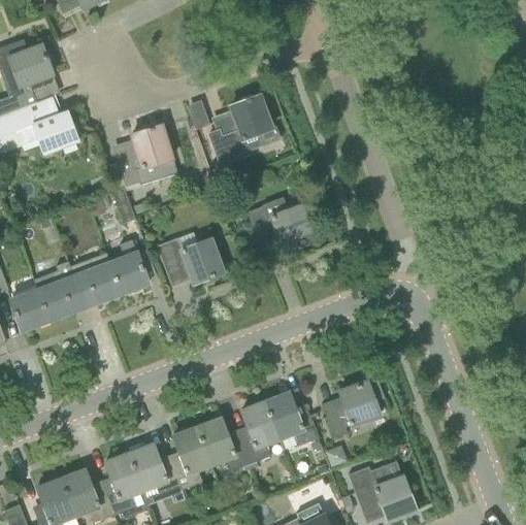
[(60,0),(64,8),(83,0),(86,7),(100,0),(60,0)]
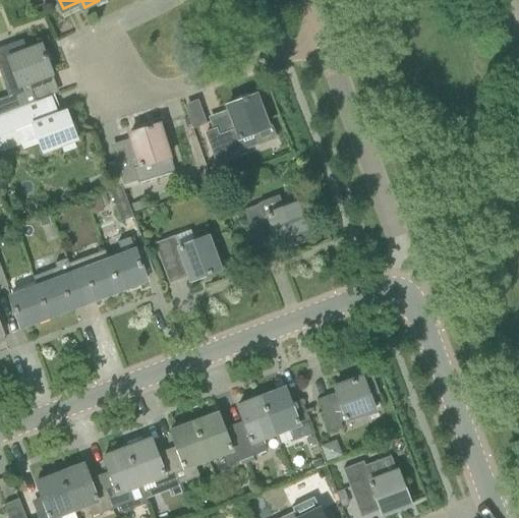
[(0,113),(16,107),(52,94),(45,75),(53,71),(43,43),(27,49),(23,39),(6,46),(14,69),(4,73),(11,94),(0,97),(0,113)]
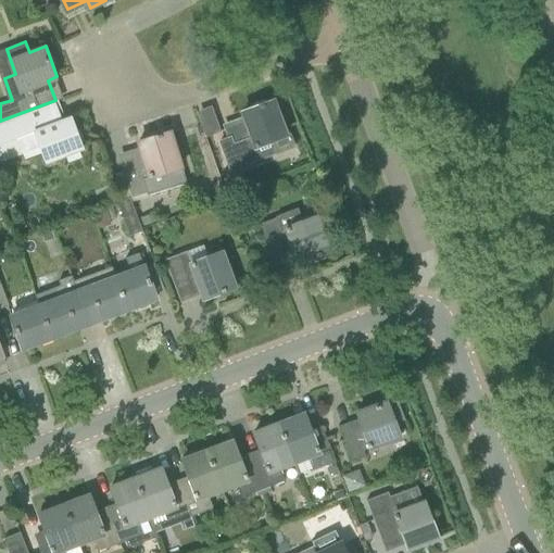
[(233,168),(276,151),(272,140),(288,134),(274,99),(243,110),(247,118),(227,126),(230,136),(222,139),(233,168)]
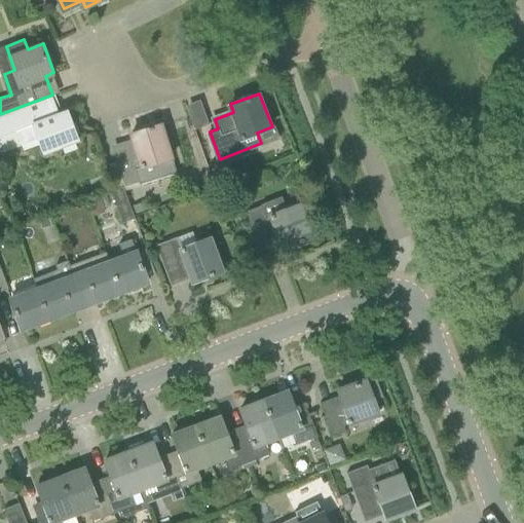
[(68,110),(60,113),(52,95),(16,108),(22,121),(32,117),(45,151),(78,139),(68,110)]
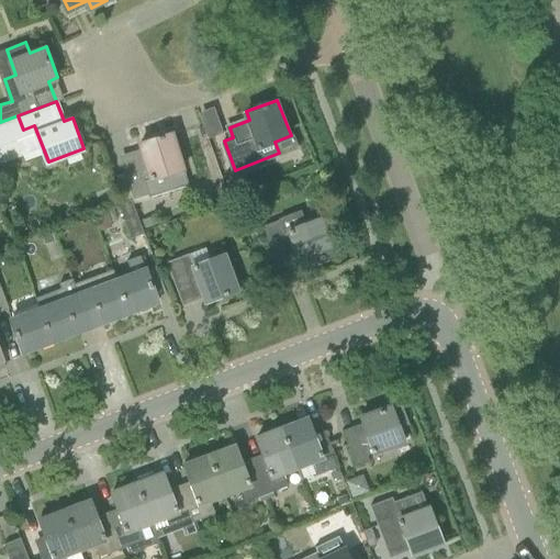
[(144,149),(123,156),(130,177),(132,182),(136,197),(149,192),(150,196),(189,183),(179,153),(174,132),(142,142),(144,149)]
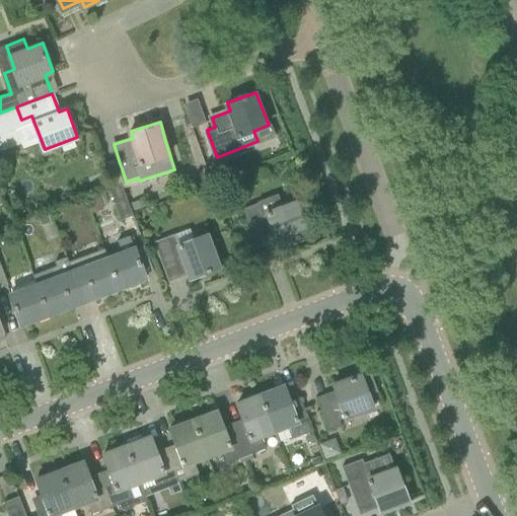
[(123,219),(137,213),(126,185),(112,190),(123,219)]
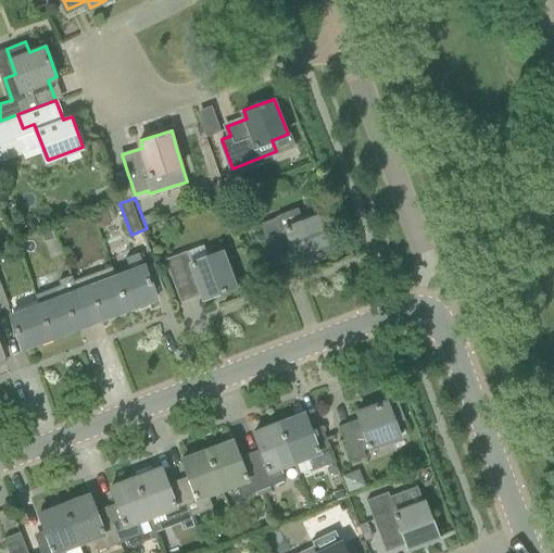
[(154,211),(142,215),(146,224),(158,220),(154,211)]
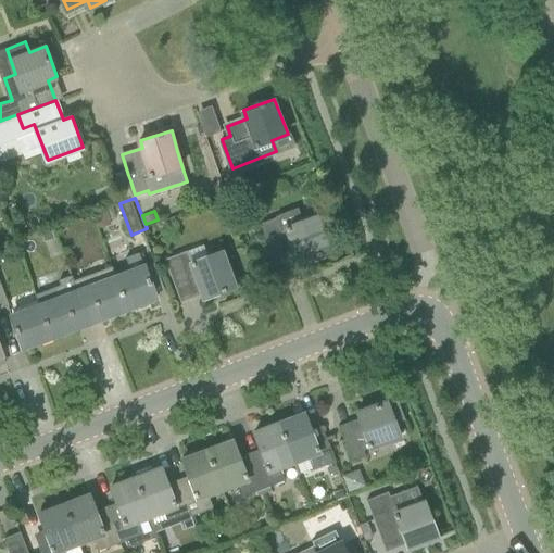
[(301,261),(331,250),(318,214),(286,226),(281,215),(262,222),(277,261),(298,253),(301,261)]
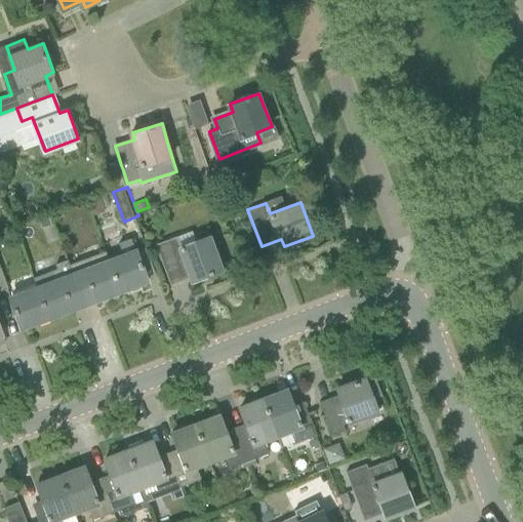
[(49,214),(40,217),(43,227),(52,224),(49,214)]
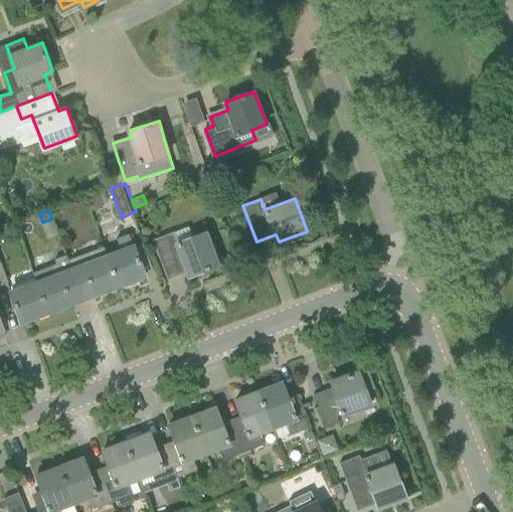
[(218,265),(211,245),(205,230),(177,241),(174,231),(155,238),(169,275),(187,268),(190,275),(218,265)]
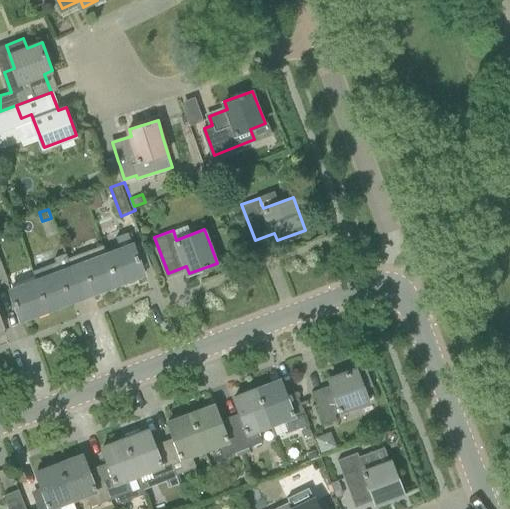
[(145,273),(143,266),(129,230),(117,235),(121,246),(105,251),(117,283),(145,273)]
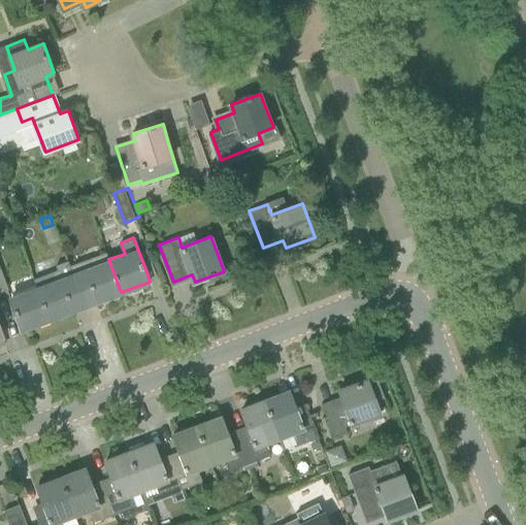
[(108,259),(102,262),(99,255),(71,266),(83,296),(87,305),(121,292),(108,259)]
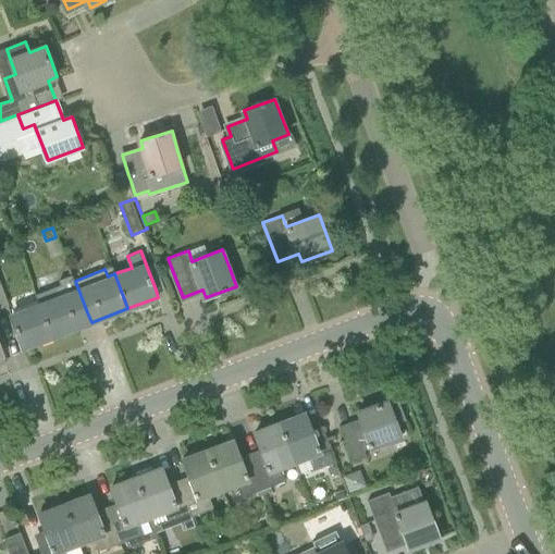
[(62,284),(38,294),(41,303),(39,303),(52,336),(79,327),(75,317),(87,312),(75,281),(73,273),(60,279),(60,280),(62,284)]
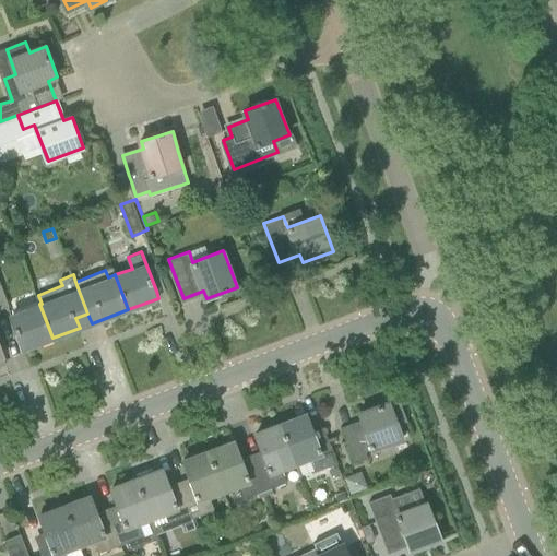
[(24,349),(52,338),(39,304),(11,315),(24,349)]
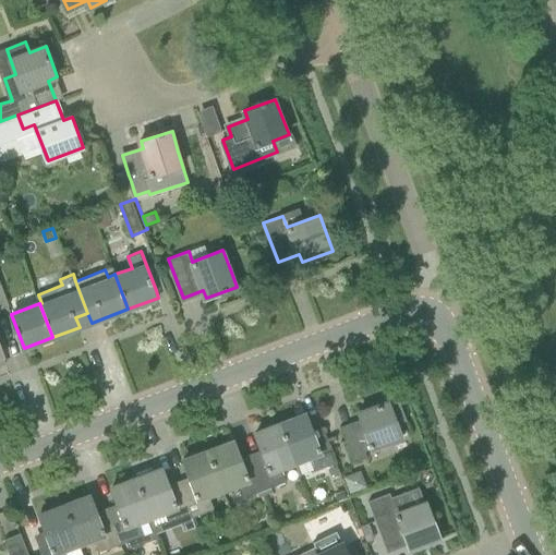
[(343,430),(342,430),(350,450),(353,461),(366,456),(364,450),(370,448),(371,449),(383,445),(402,437),(398,423),(408,420),(399,399),(390,403),(389,401),(360,412),(363,422),(343,430)]
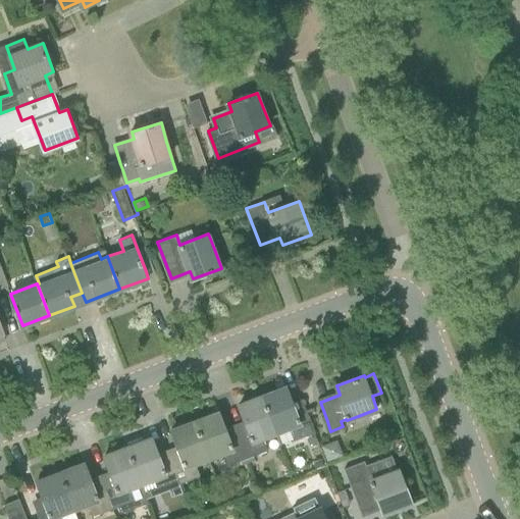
[(305,403),(295,407),(287,386),(263,396),(278,434),(291,429),(295,439),(315,431),(305,403)]
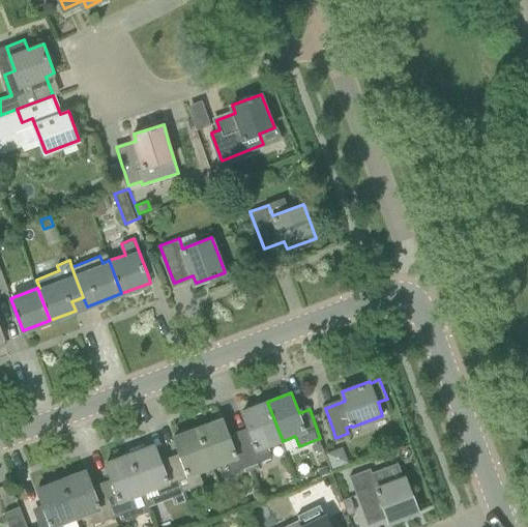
[(268,447),(283,441),(267,402),(243,410),(251,431),(239,435),(251,465),(271,457),(268,447)]
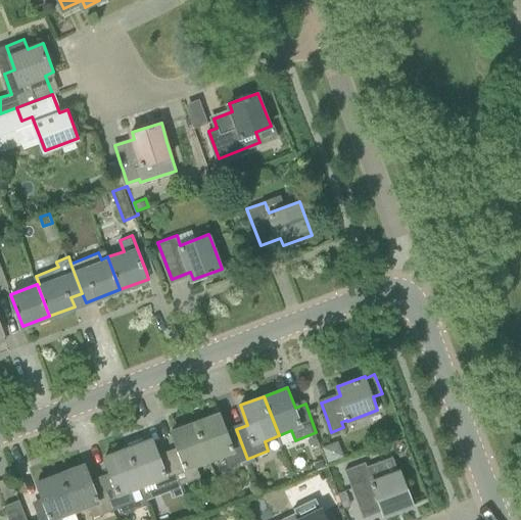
[(236,429),(228,432),(220,413),(196,422),(210,461),(224,455),(228,466),(247,459),(236,429)]
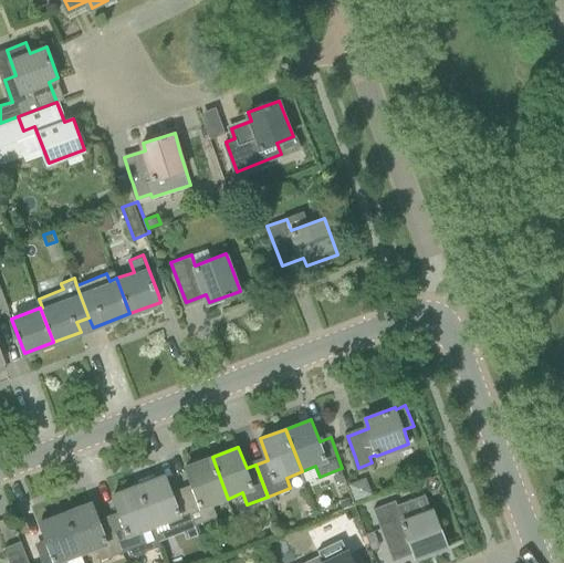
[(213,504),(228,499),(212,457),(187,466),(195,488),(184,491),(194,519),(196,523),(218,514),(213,504)]
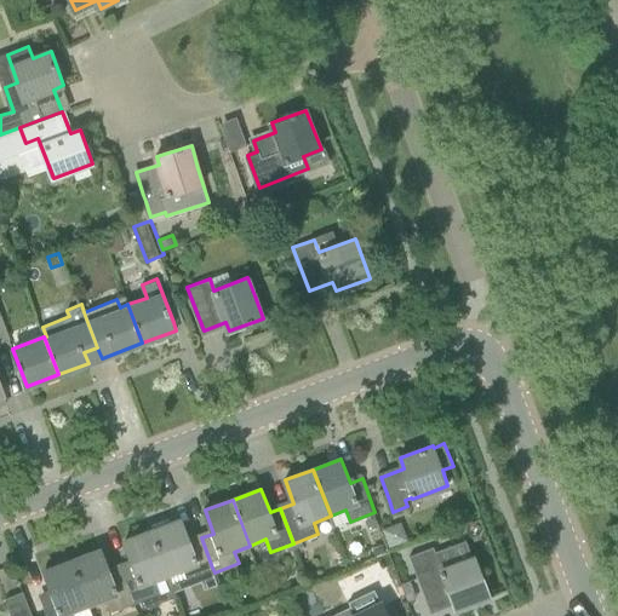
[(201,537),(190,542),(181,519),(152,530),(170,576),(188,570),(190,576),(212,568),(201,537)]
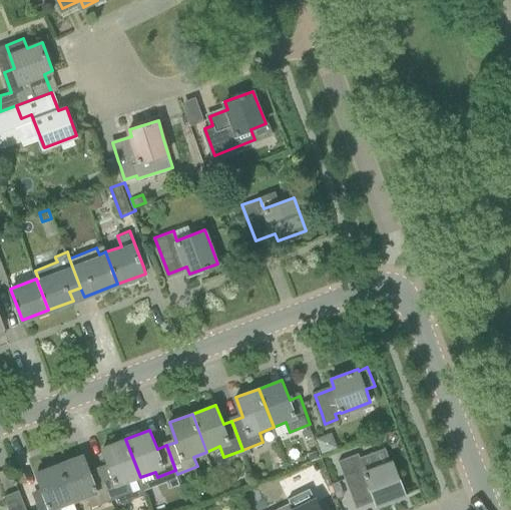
[(325,452),(339,445),(332,430),(318,436),(325,452)]
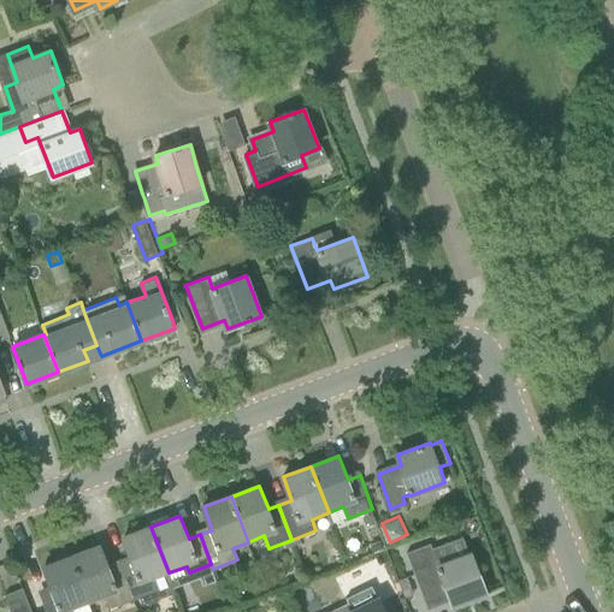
[(153,578),(169,572),(151,527),(124,536),(133,560),(120,565),(134,600),(158,590),(153,578)]
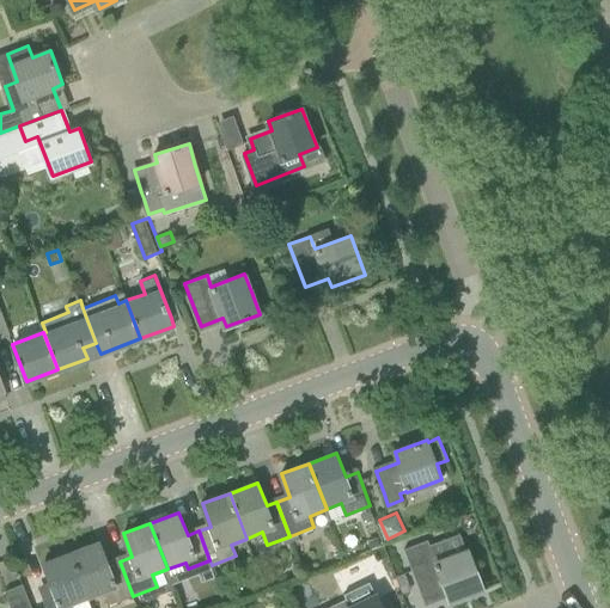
[(469,551),(438,562),(428,539),(404,547),(425,600),(447,591),(451,601),(483,589),(469,551)]
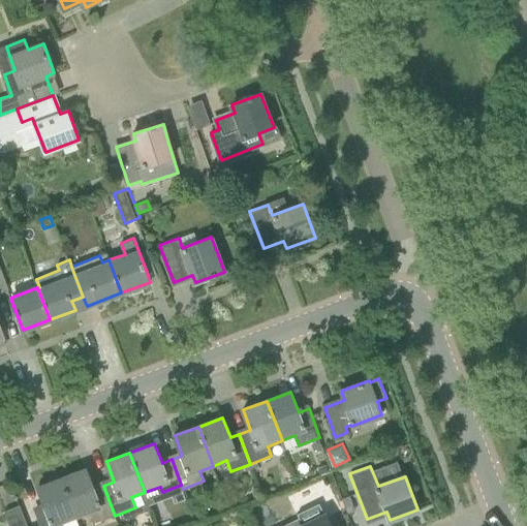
[(103,486),(94,489),(86,468),(62,477),(76,518),(92,513),(96,523),(115,516),(103,486)]
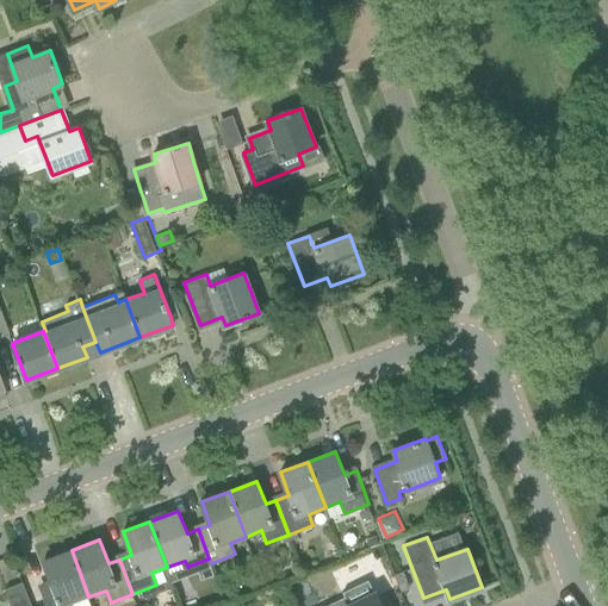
[(75,605),(74,603),(88,597),(72,550),(44,561),(53,585),(41,588),(47,605),(75,605)]
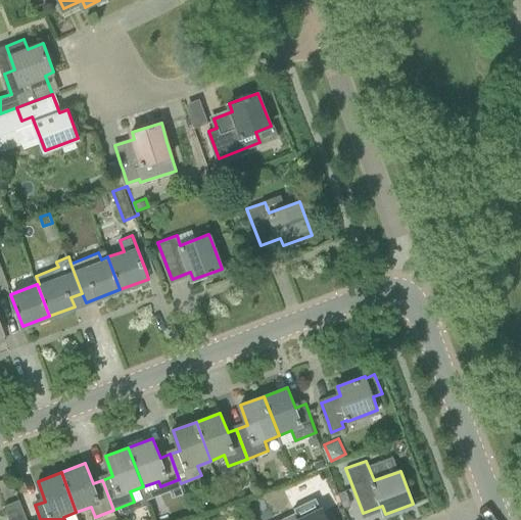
[(297,511),(277,519),(328,519),(317,497),(295,507),(297,511)]
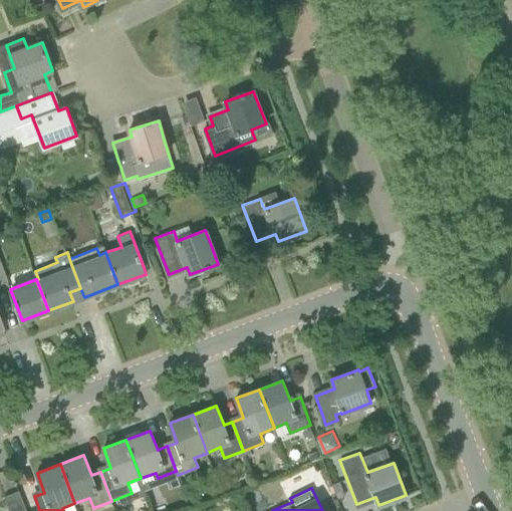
[(10,510),(28,510),(20,490),(5,496),(10,510)]
